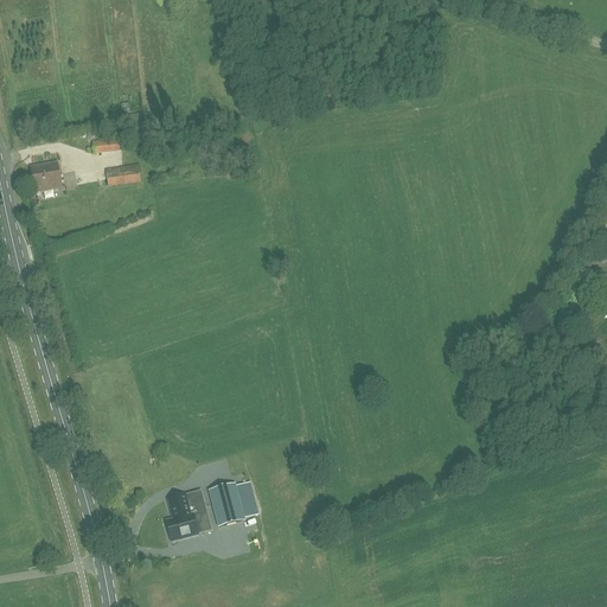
[(94,155),(122,153),(121,140),(93,142),(94,155)]
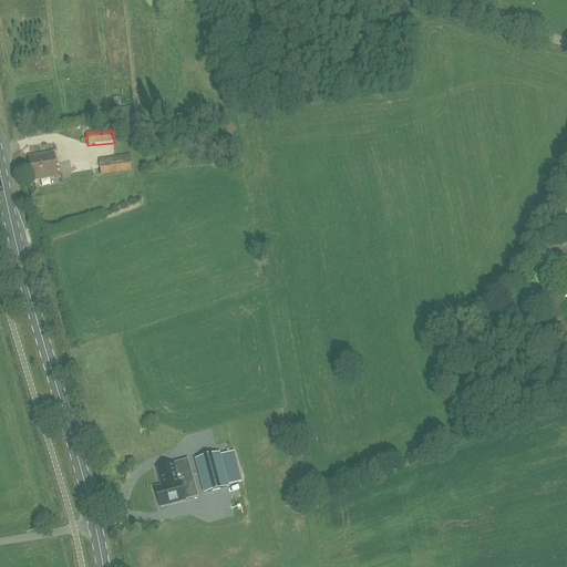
[(208,155),(224,153),(222,141),(207,143),(208,155)]
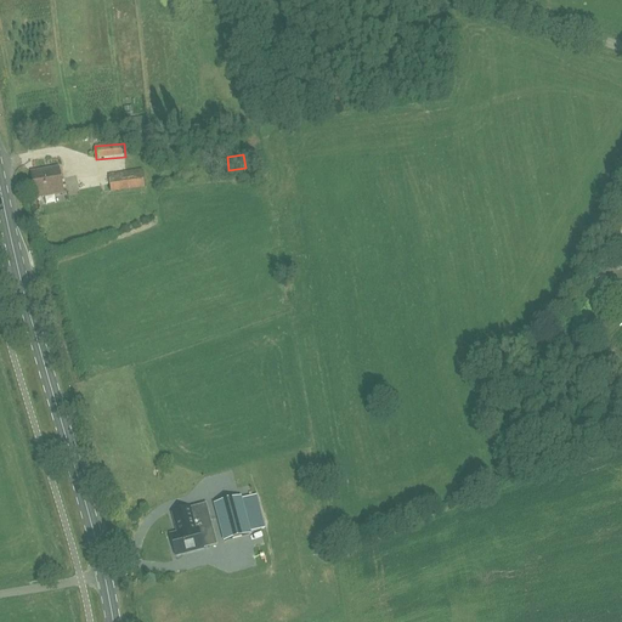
[(37,198),(63,193),(58,169),(33,174),(37,198)]
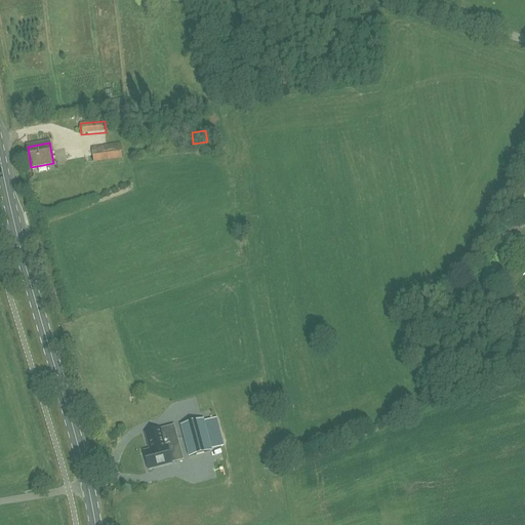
[(93,162),(122,158),(120,144),(91,148),(93,162)]
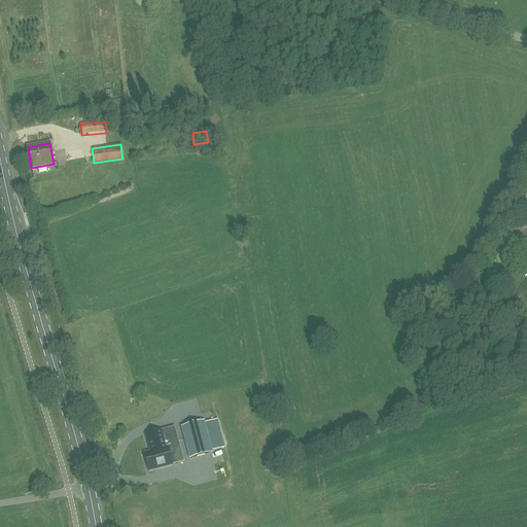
[(522,269),(526,264),(526,255),(526,254),(517,264),(522,269)]
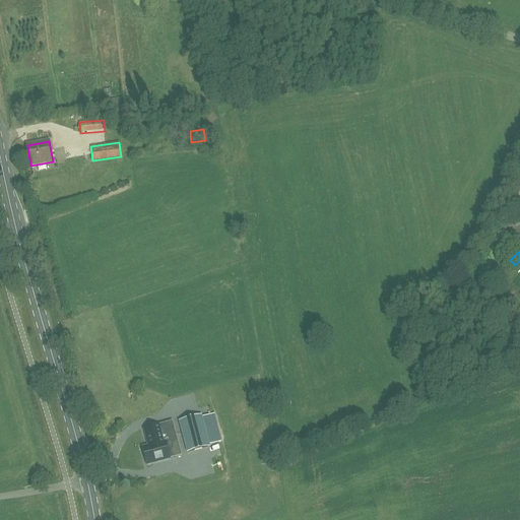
[(200,416),(180,423),(188,452),(208,446),(200,416)]
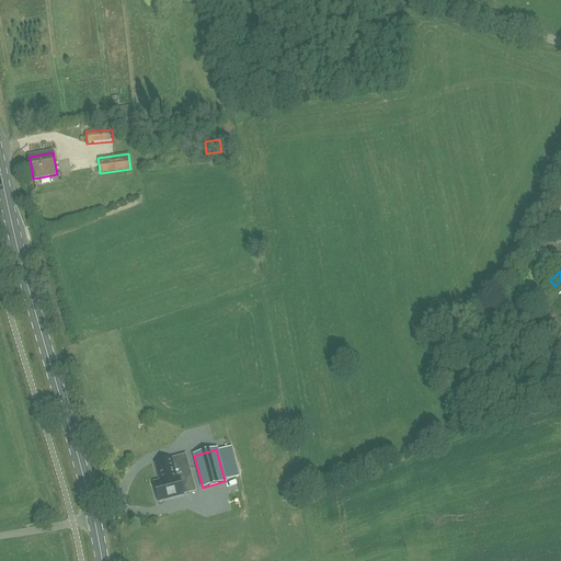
[(168,480),(176,477),(172,459),(156,464),(160,477),(167,474),(168,480)]
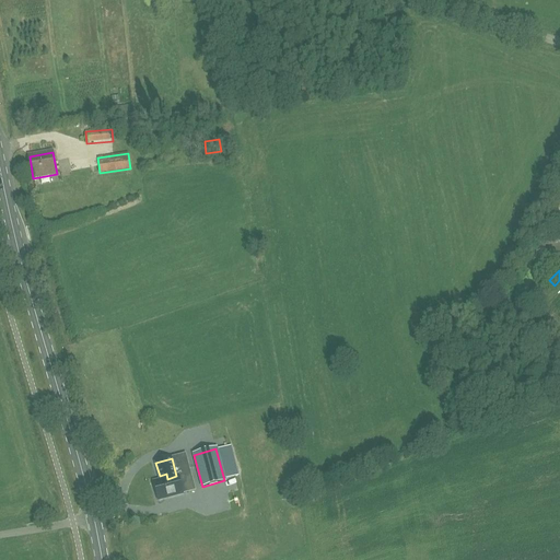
[(178,476),(176,476),(167,479),(166,474),(160,476),(161,480),(153,482),(159,501),(183,493),(178,476)]
